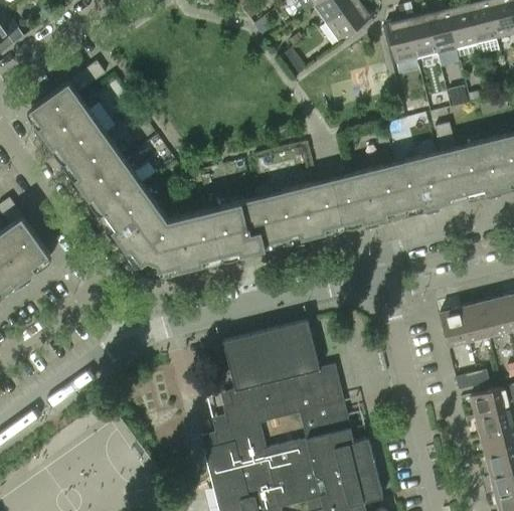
[(309,0),(315,8),(326,0),(309,0)]
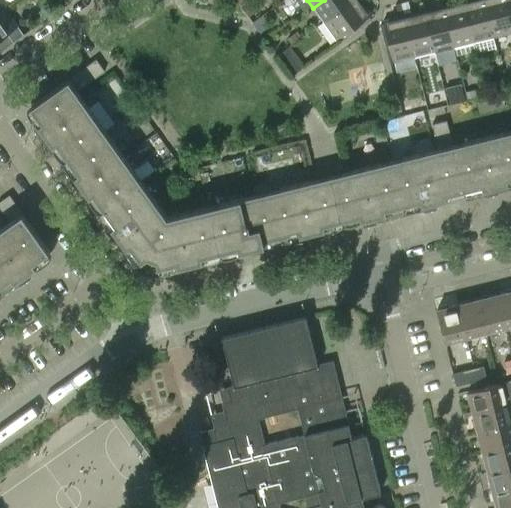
[(359,0),(324,0),(313,8),(325,25),(359,0)]
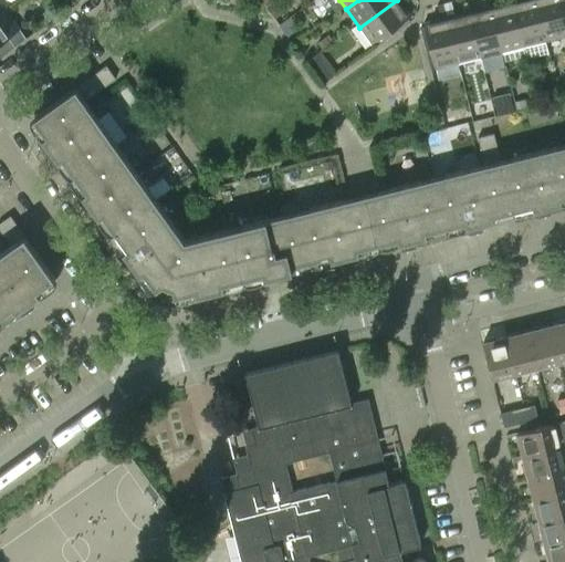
[(397,0),(359,28),(373,45),(373,48),(411,20),(397,0)]
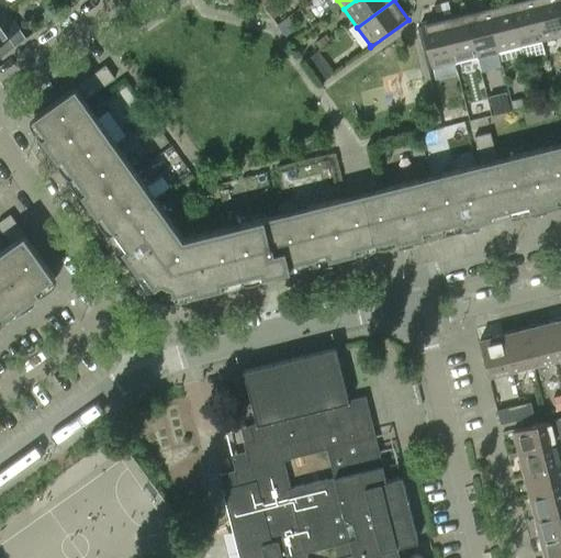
[(530,0),(527,0),(524,1),(509,4),(520,49),(542,44),(530,0)]
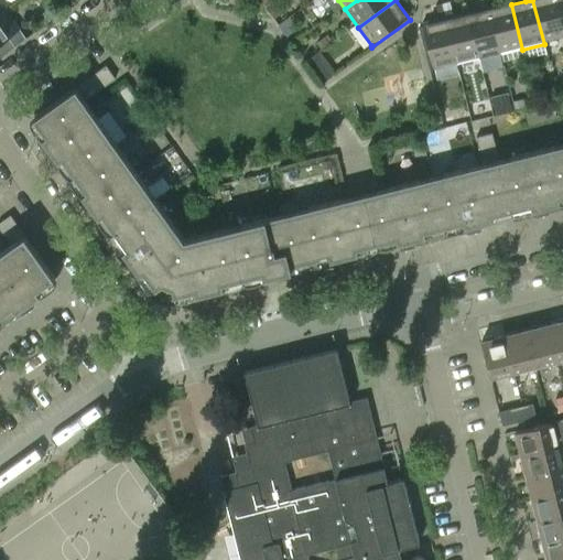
[(562,27),(555,0),(532,0),(544,44),(562,39),(562,27)]
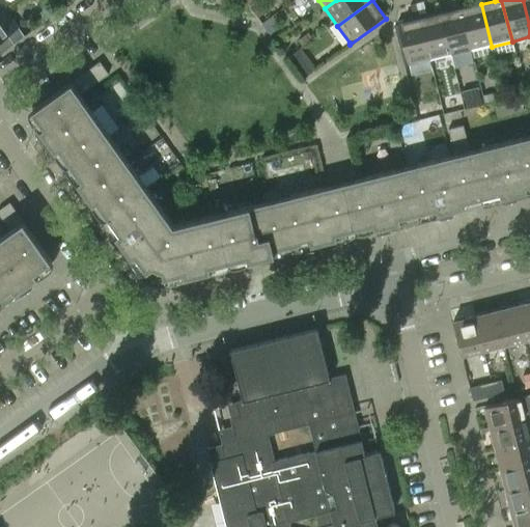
[(481,4),(468,7),(461,9),(471,52),(492,47),(481,4)]
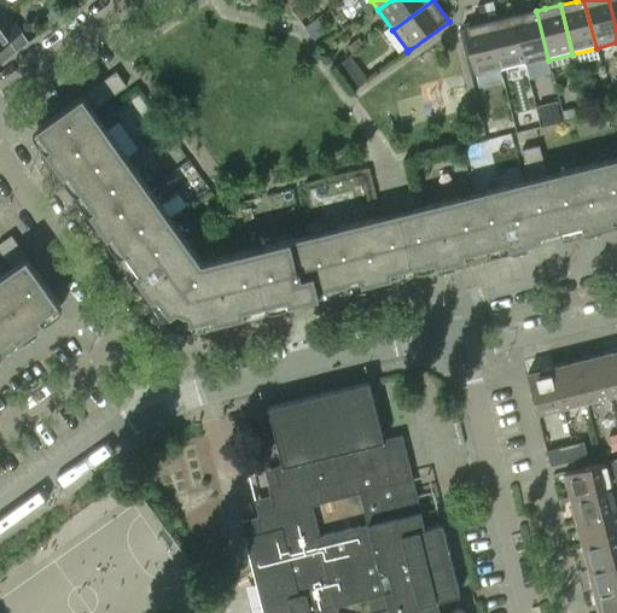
[(536,11),(528,13),(512,17),(514,23),(524,66),(548,60),(536,11)]
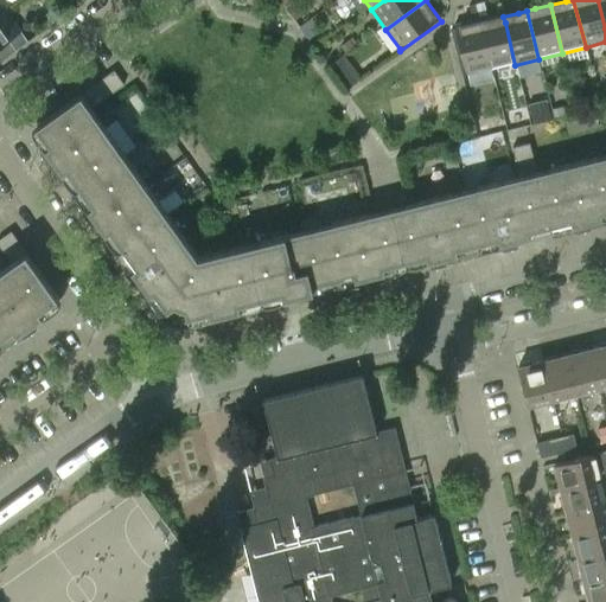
[(23,34),(21,36),(20,34),(6,15),(0,19),(0,65),(17,55),(10,44),(12,43),(19,52),(30,44),(23,34)]
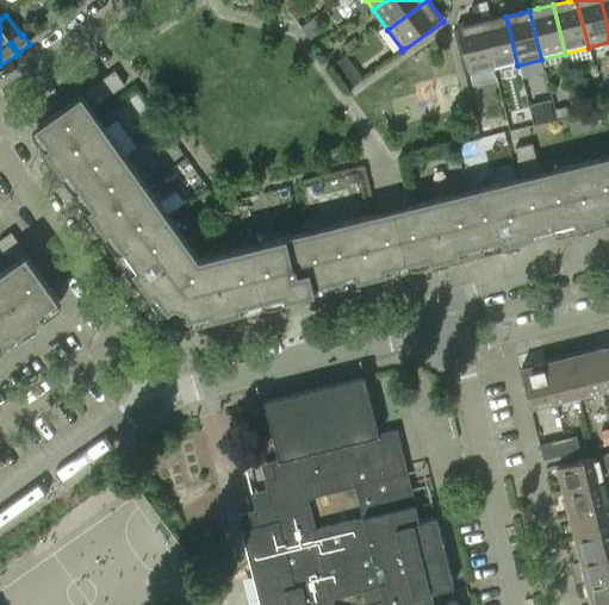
[(517,66),(508,23),(505,17),(483,23),(495,70),(517,66)]
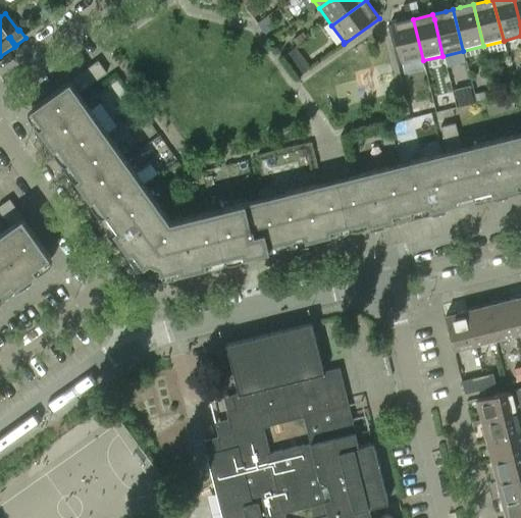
[(269,19),(258,27),(265,38),(276,30),(269,19)]
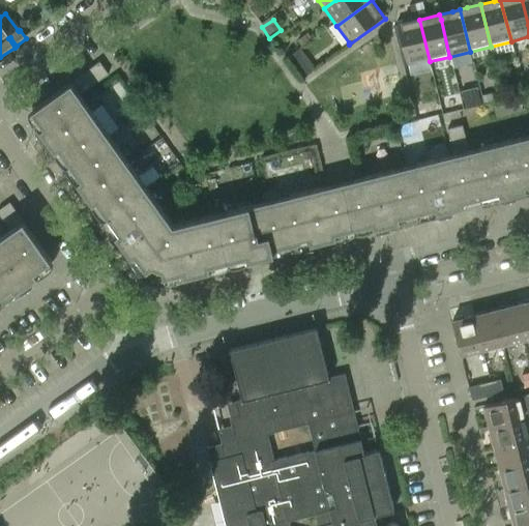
[(430,61),(419,20),(398,25),(408,67),(409,67),(409,66),(430,61)]
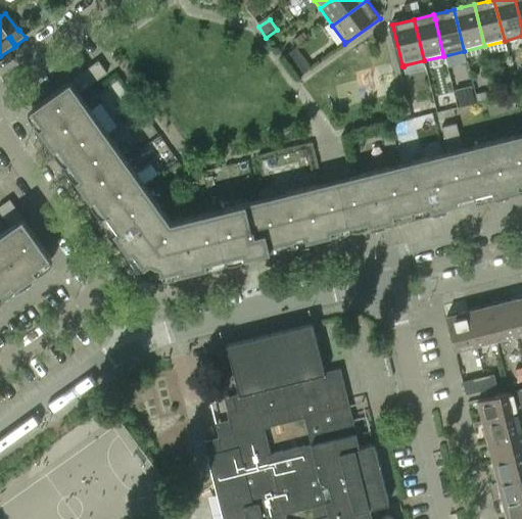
[(40,132),(34,136),(41,146),(47,142),(55,152),(59,150),(69,164),(108,137),(80,96),(107,77),(99,64),(32,112),(44,128),(40,131),(40,132)]
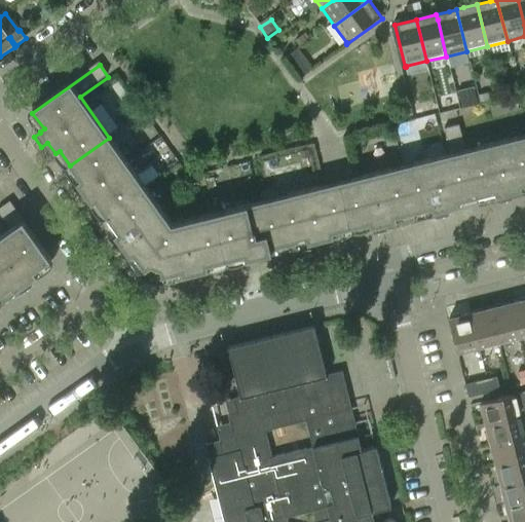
[(477,199),(465,154),(465,153),(459,127),(445,132),(451,157),(402,169),(414,215),(433,211),(434,216),(435,216),(437,223),(449,220),(447,213),(459,209),(458,204),(477,199)]
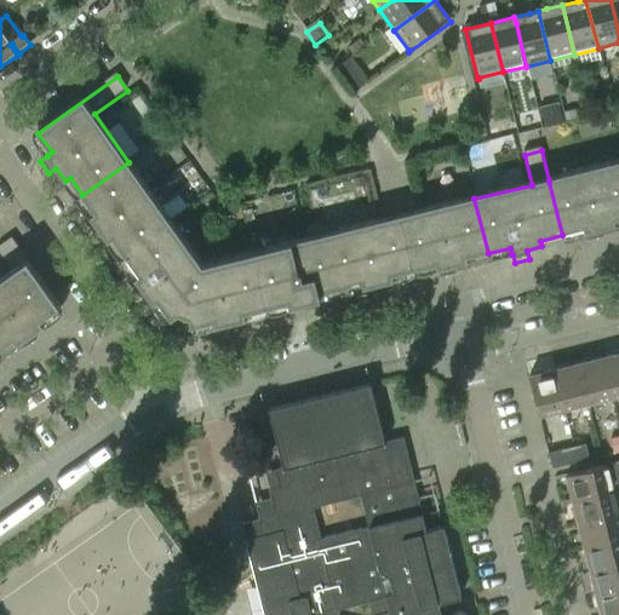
[(91,218),(85,223),(93,235),(101,230),(109,242),(114,239),(127,257),(173,225),(129,162),(82,195),(96,213),(91,217),(91,218)]
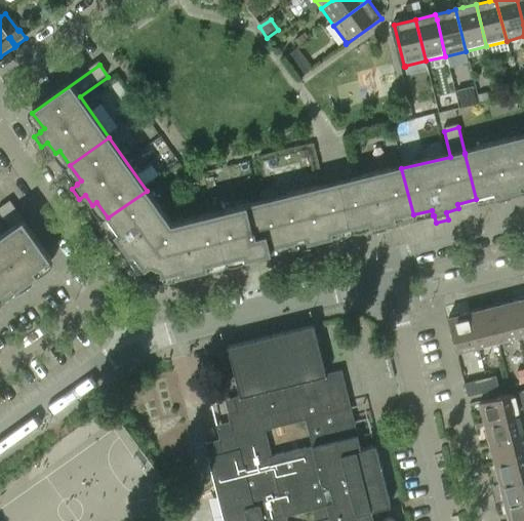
[(523,137),(465,153),(465,154),(476,199),(494,195),(495,199),(496,199),(498,206),(511,203),(509,196),(522,193),(521,188),(523,187),(523,137)]
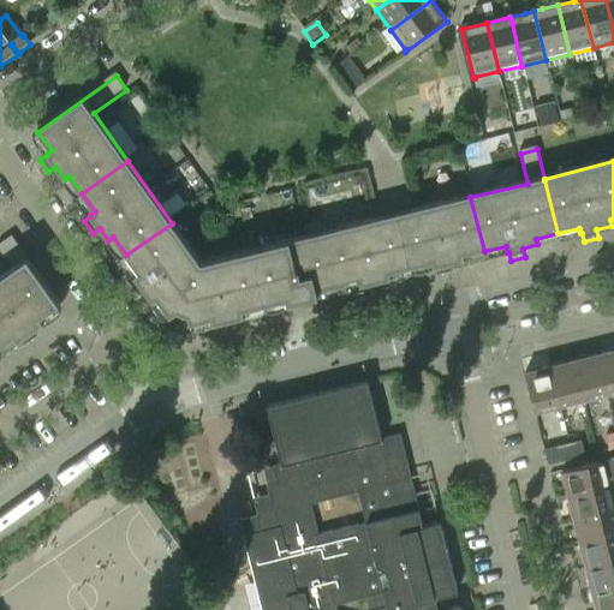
[(470,197),(419,210),(398,215),(413,275),(435,270),(437,279),(452,275),(449,267),(465,263),(464,257),(484,251),(470,197)]
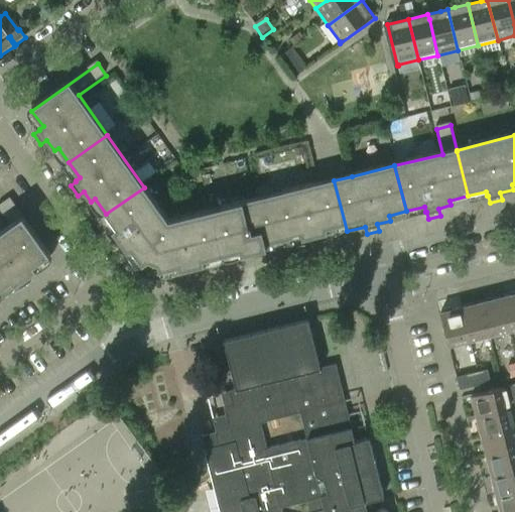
[(334,180),(272,197),(284,242),(301,237),(302,242),(315,239),(316,246),(329,243),(328,236),(347,231),(334,180)]
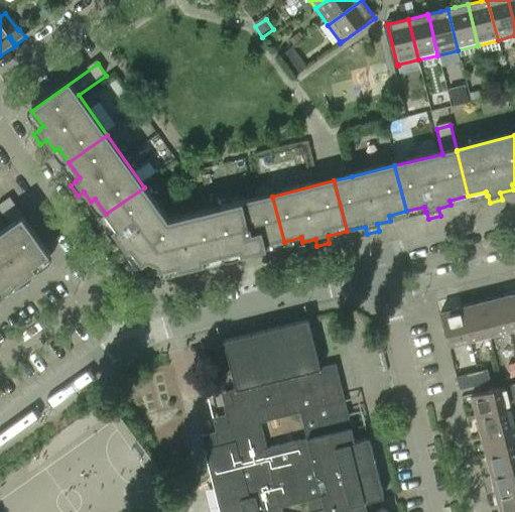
[(107,237),(115,247),(120,243),(128,254),(132,251),(143,266),(149,262),(153,264),(169,222),(144,187),(106,214),(117,229),(113,232),(113,233),(107,237)]
